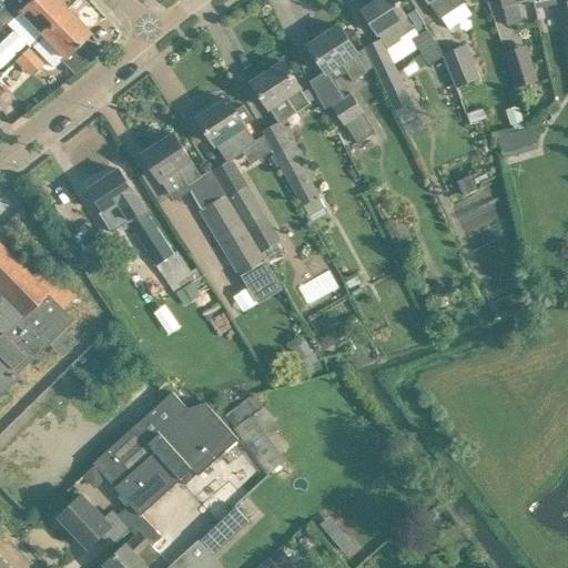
[(0,0),(0,10),(6,4),(10,0),(0,0)]
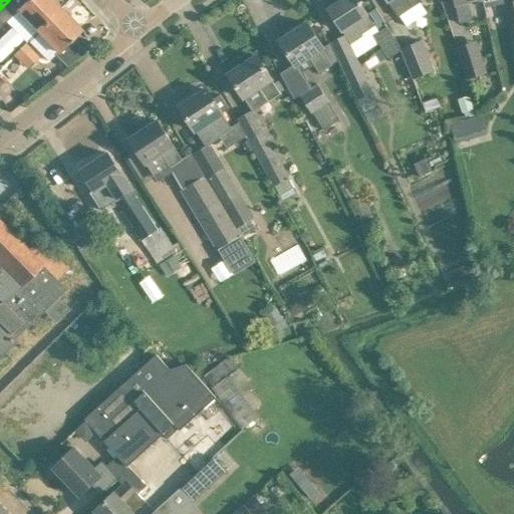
[(26,0),(16,9),(37,31),(60,9),(51,0),(26,0)]
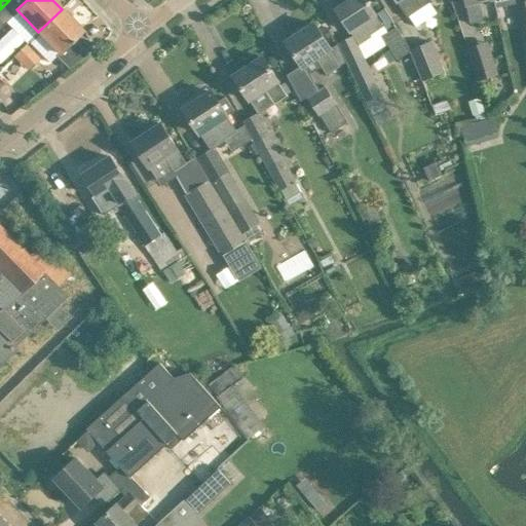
[(367,0),(350,0),(336,9),(360,44),(371,37),(370,35),(384,26),(367,0)]
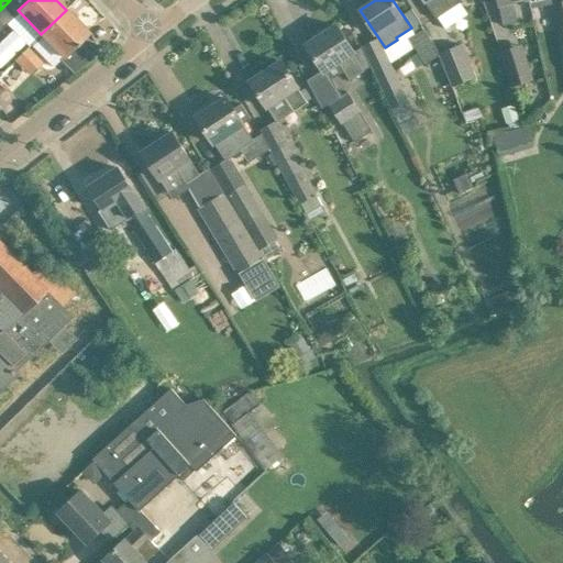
[(424,0),(437,19),(463,1),(462,0),(424,0)]
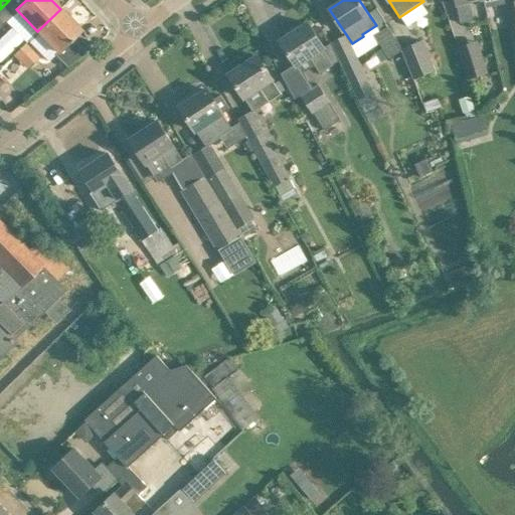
[(456,0),(458,5),(462,22),(474,20),(470,3),(471,2),(483,0),(456,0)]
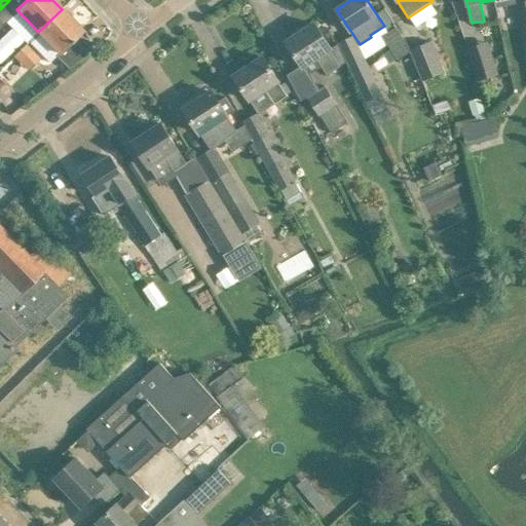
[(0,9),(0,26),(13,12),(5,4),(0,9)]
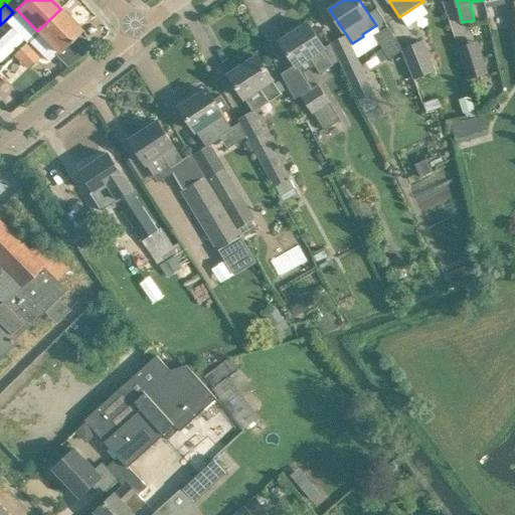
[(391,57),(402,50),(388,25),(377,8),(370,13),(381,31),(376,36),(391,57)]
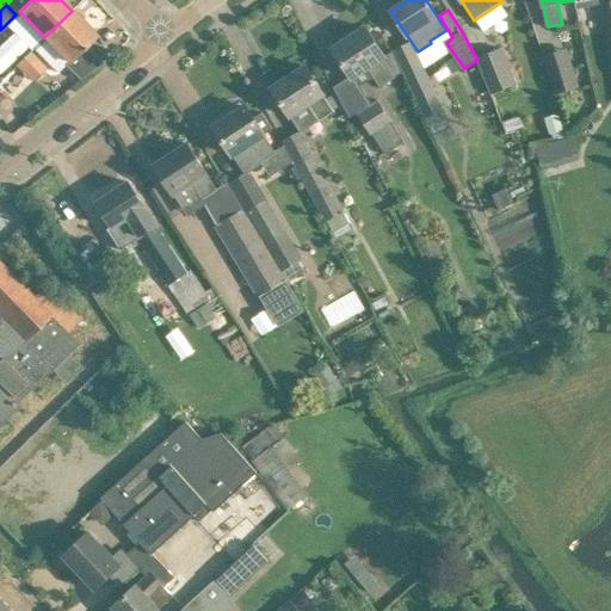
[(44,37),(32,48),(57,73),(66,66),(80,80),(102,62),(85,47),(96,36),(72,11),(44,37)]
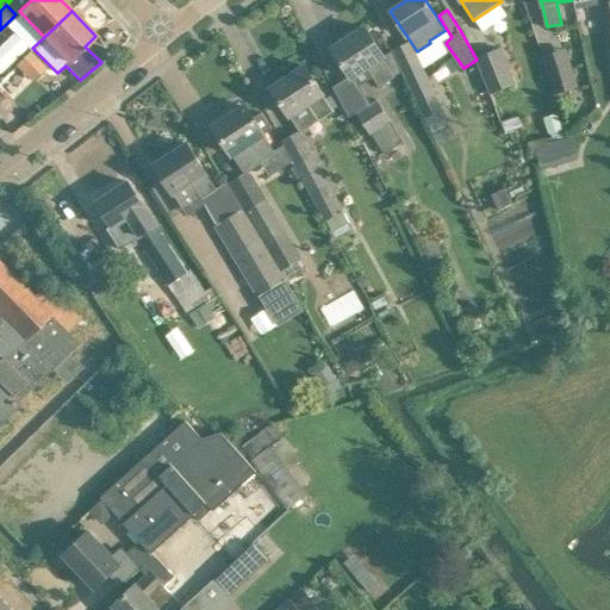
[(366,26),(332,49),(346,68),(350,76),(367,67),(373,76),(380,87),(393,78),(397,76),(385,56),(379,47),(366,26)]
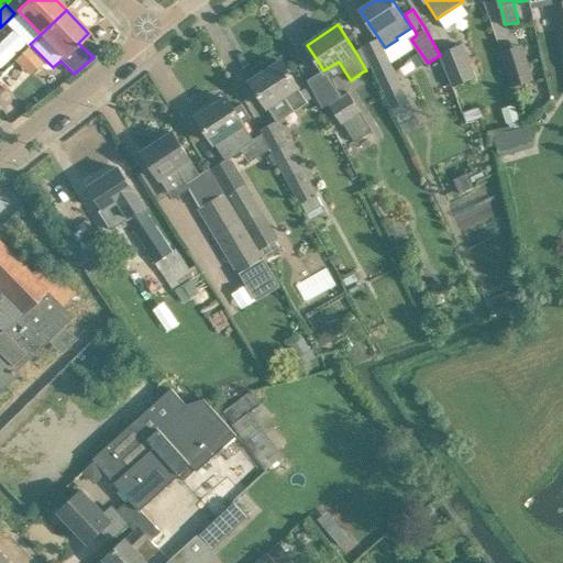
[(463,45),(440,55),(453,86),(477,76),(463,45)]
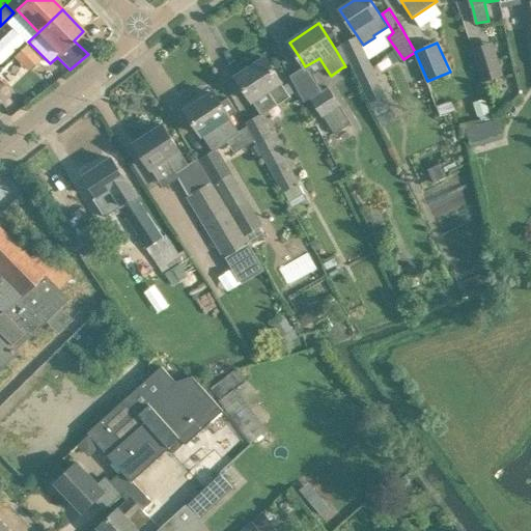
[(473,50),(483,82),(503,76),(494,44),(473,50)]
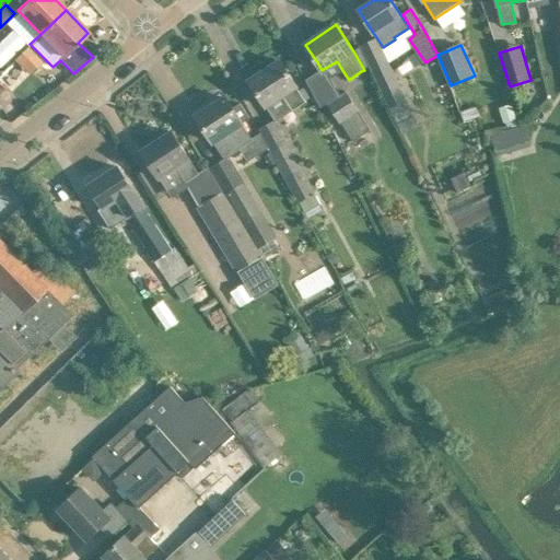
[(25,47),(15,56),(32,71),(41,61),(25,47)]
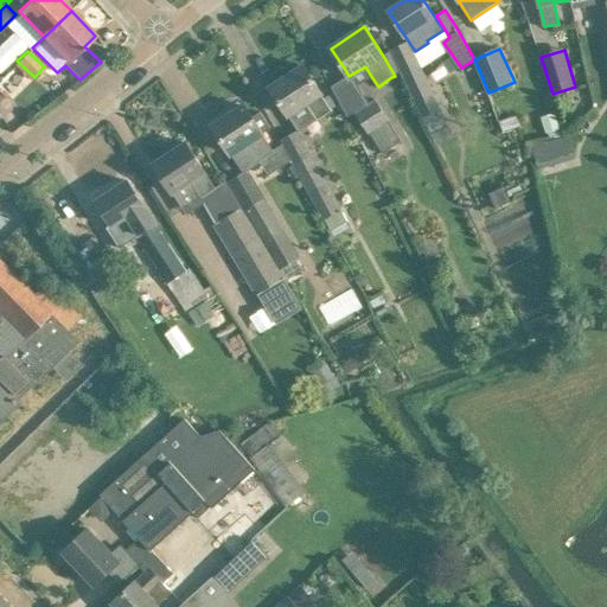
[(304,65),(270,88),(283,107),(288,115),(289,116),(308,103),(319,119),(333,109),(332,108),(325,97),(317,85),(304,65)]
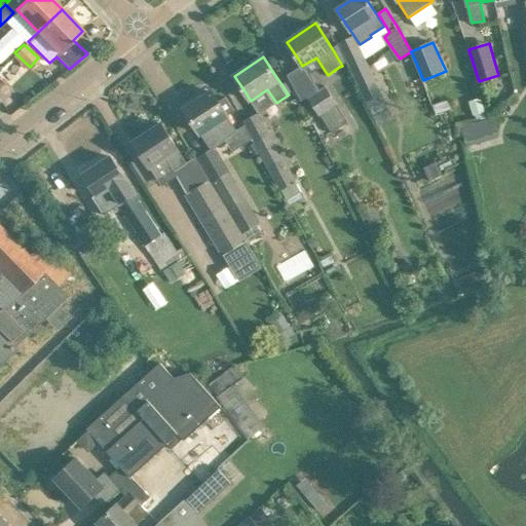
[(368,62),(352,69),(378,125),(393,118),(368,62)]
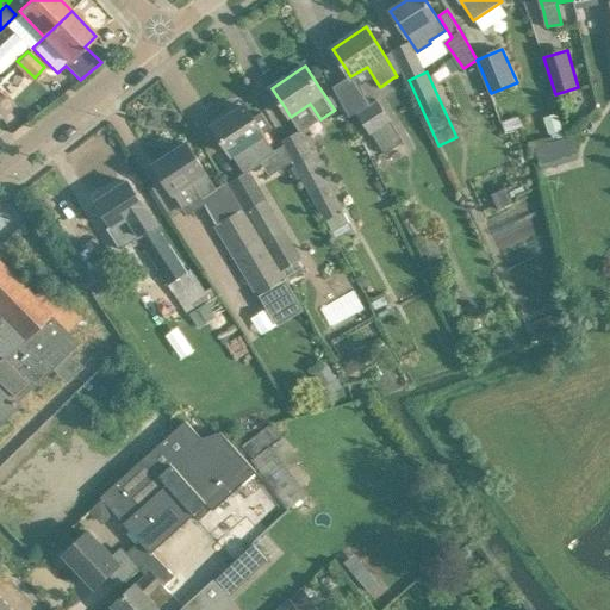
[(404,143),(377,101),(359,113),(385,155),(404,143)]
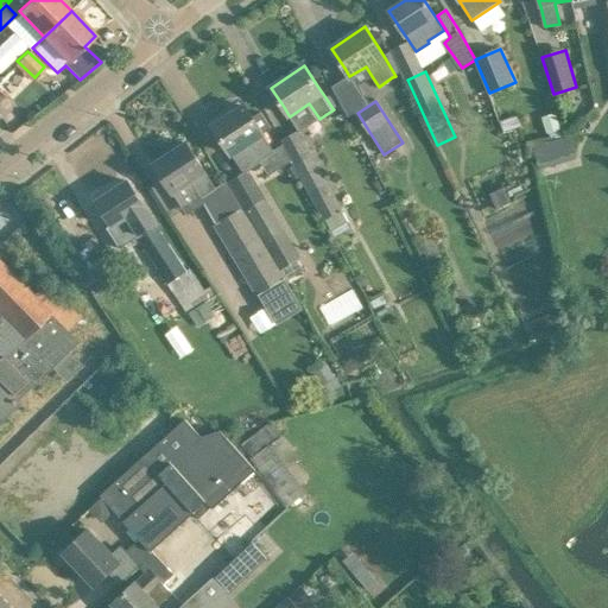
[(245,105),(213,126),(226,145),(232,154),(242,171),(245,173),(251,170),(261,163),(260,160),(274,151),(263,134),(263,133),(272,128),(261,112),(252,116),(245,105)]
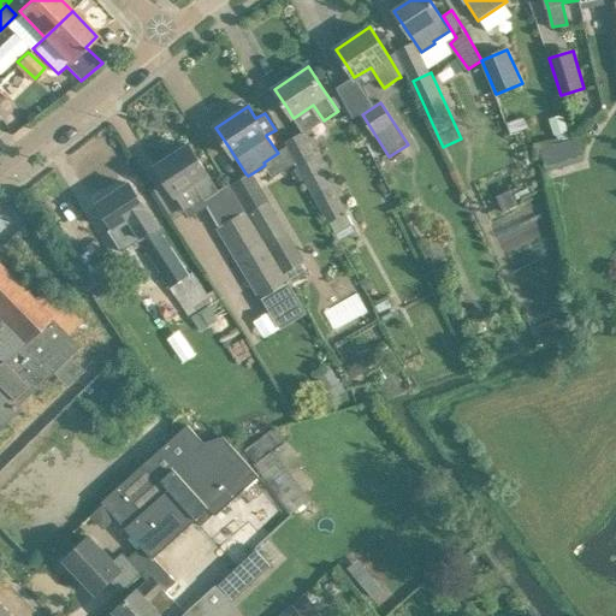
[(562,114),(550,119),(557,140),(567,136),(566,131),(568,130),(562,114)]
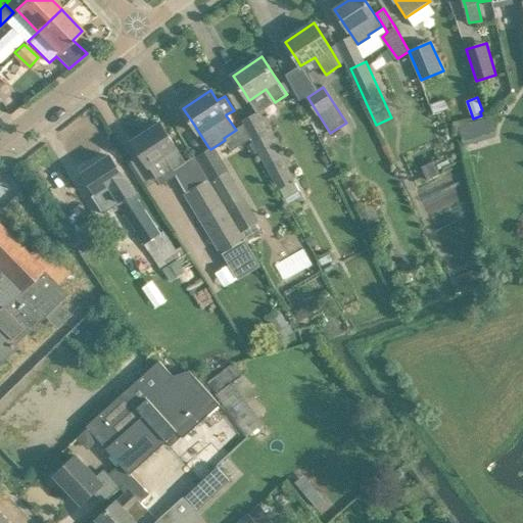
[(444,99),(430,104),(433,113),(447,108),(444,99)]
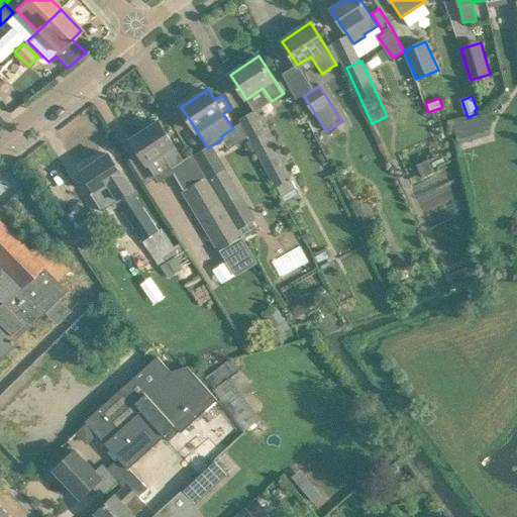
[(484,117),(452,126),(458,144),(489,135),(484,117)]
